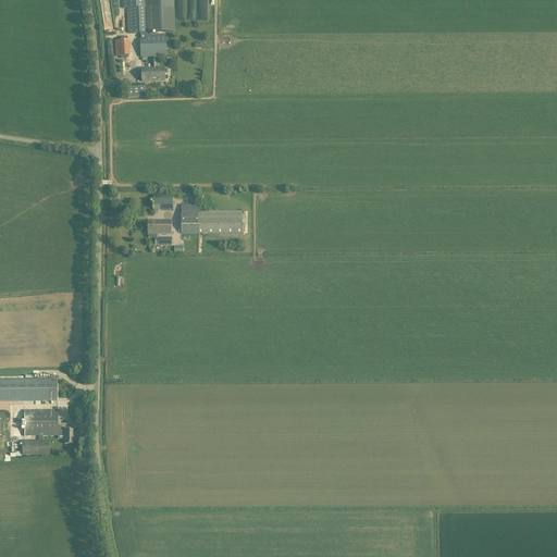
[(147,33),(175,32),(175,23),(174,0),(122,0),(123,9),(128,9),(128,34),(140,33),(147,33)]
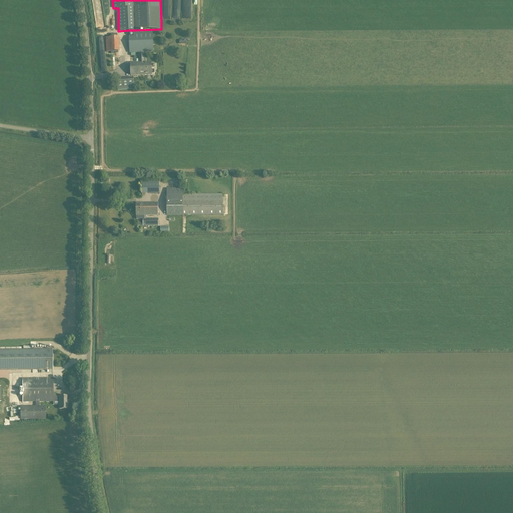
[(139,52),(144,52),(153,52),(152,33),(135,33),(135,30),(129,30),(130,52),(130,53),(139,52)]
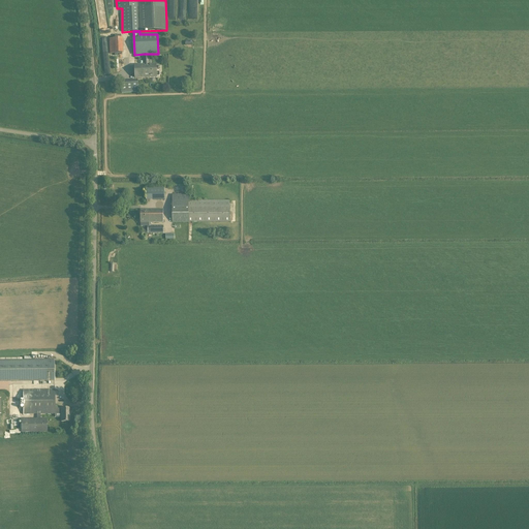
[(121,35),(115,35),(115,39),(110,39),(111,54),(123,53),(123,38),(121,38),(121,35)]
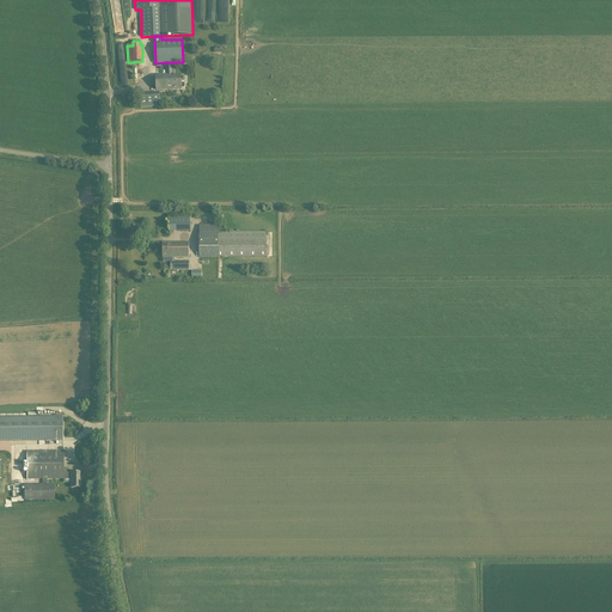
[(172,75),(172,62),(166,62),(166,75),(155,75),(157,90),(184,90),(185,89),(185,85),(184,84),(182,84),(181,74),(172,75)]
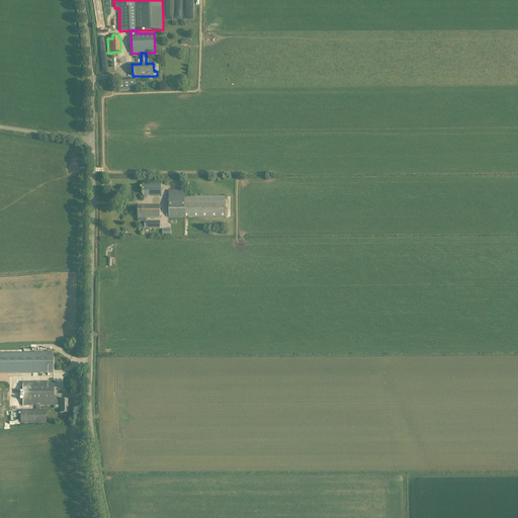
[(135,79),(118,79),(118,90),(135,90),(135,79)]
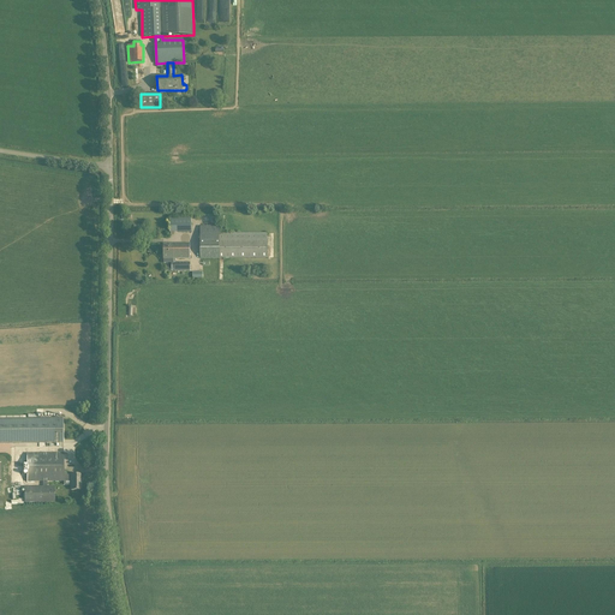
[(169,233),(191,233),(191,218),(169,218),(169,233)]
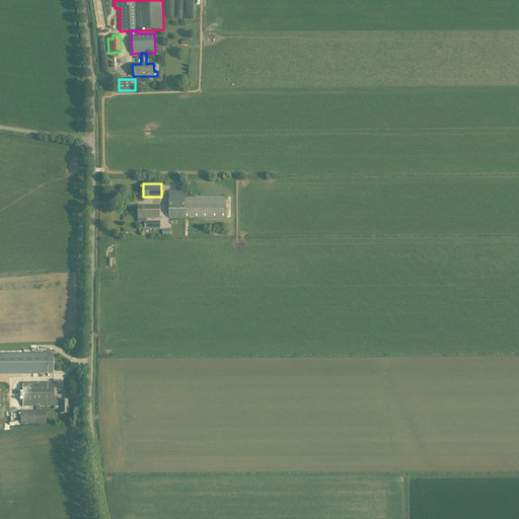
[(186,192),(169,192),(169,218),(225,218),(225,197),(186,197),(186,192)]
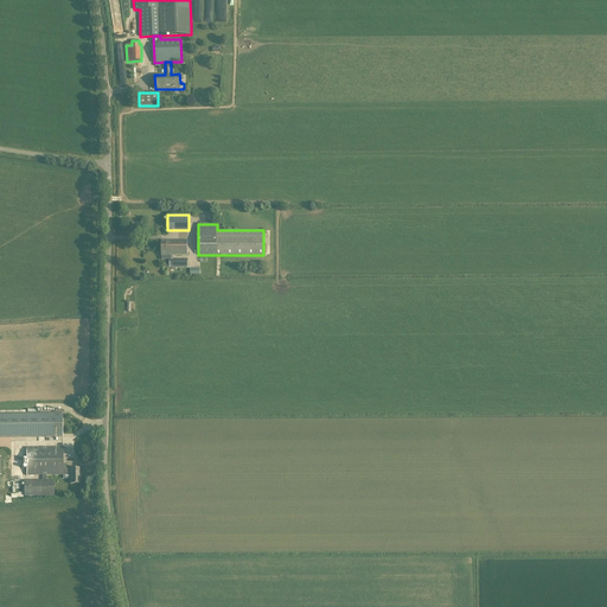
[(161,241),(161,256),(161,260),(166,260),(166,256),(170,256),(170,268),(187,268),(187,260),(173,260),(173,256),(187,256),(187,241),(161,241)]
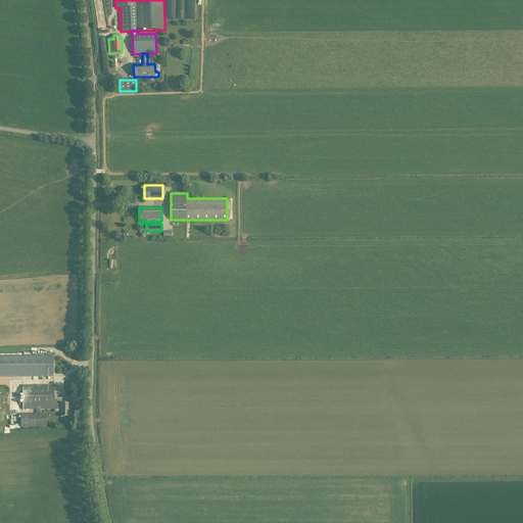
[(0,377),(53,376),(53,355),(32,357),(0,357),(0,377)]
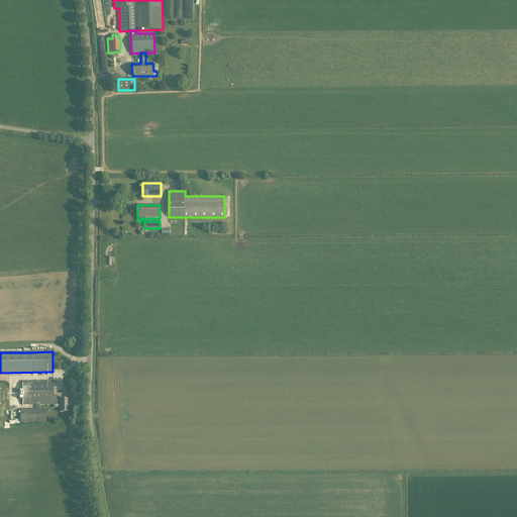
[(54,382),(22,382),(22,405),(35,405),(36,410),(20,410),(20,422),(45,422),(45,410),(39,410),(39,405),(60,404),(60,412),(69,412),(68,406),(68,399),(54,399),(54,382)]
